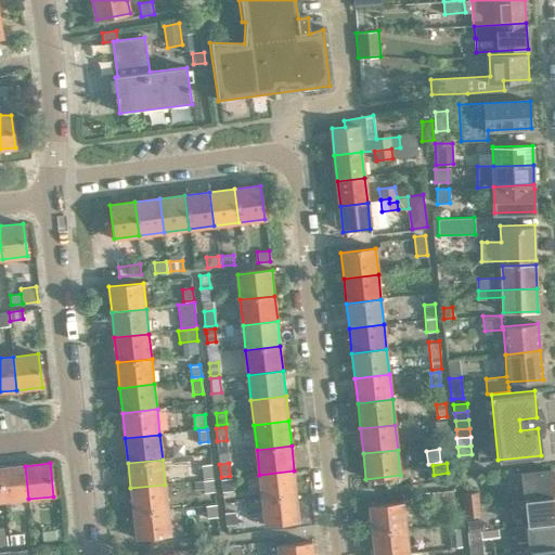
[(213,477),(211,465),(202,466),(203,478),(213,477)]
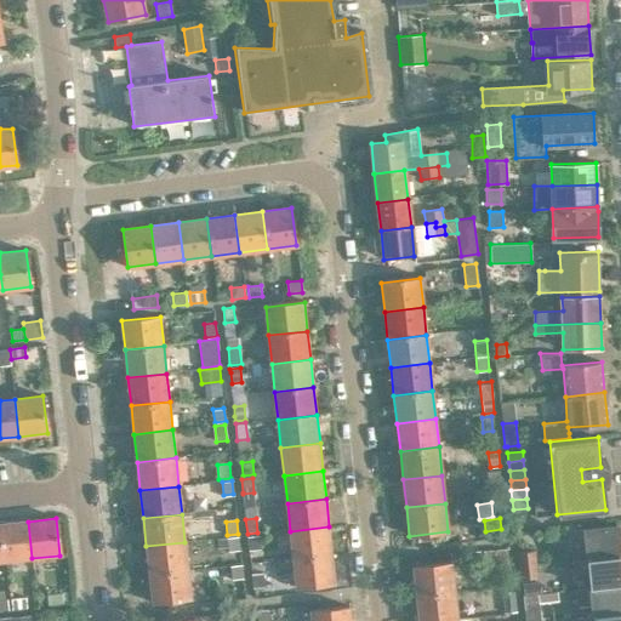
[(0,523),(0,525),(4,560),(32,558),(28,522),(0,523)]
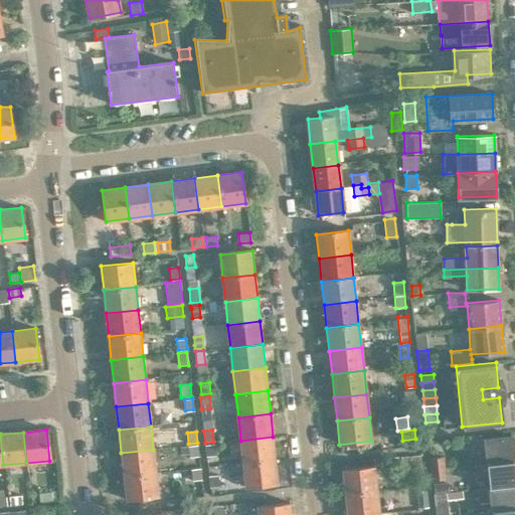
[(486,453),(487,463),(487,464),(514,461),(511,436),(472,441),(473,454),(486,453)]
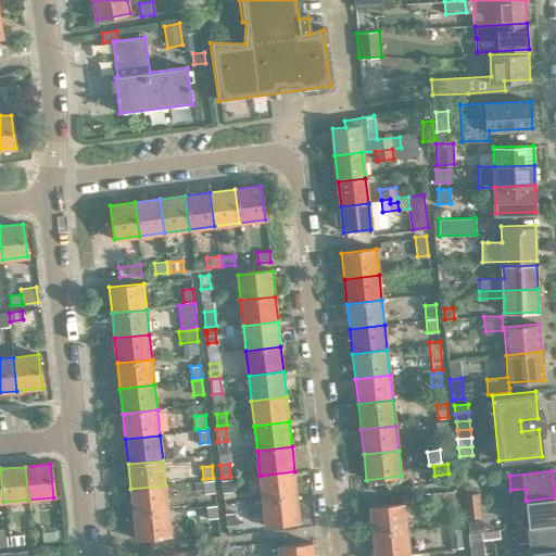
[(298,497),(294,471),(260,476),(263,501),(298,497)]
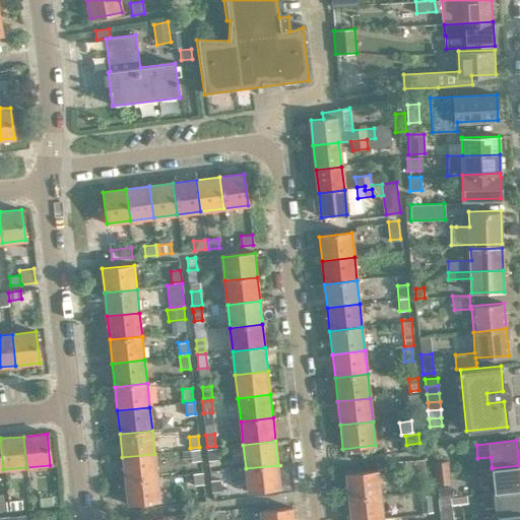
[(217,459),(216,451),(216,448),(207,449),(208,461),(217,460),(217,459)]
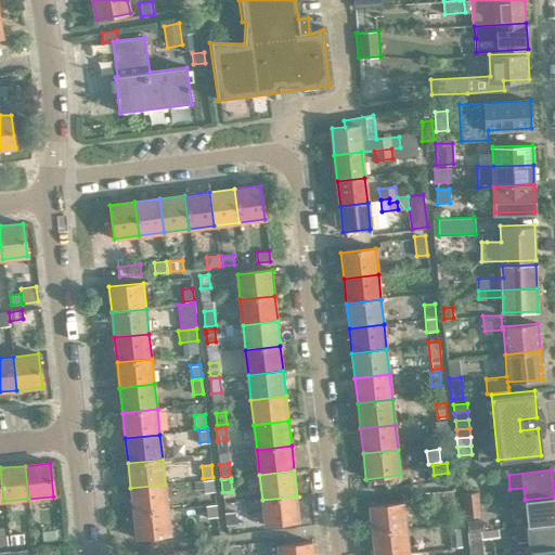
[(205,493),(215,492),(214,486),(214,480),(204,481),(204,489),(205,493)]
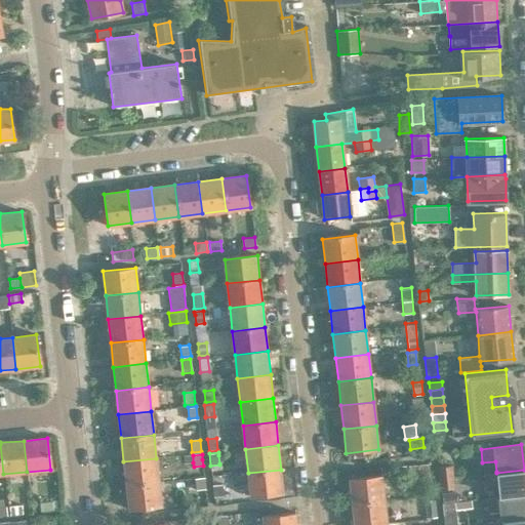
[(193,462),(193,455),(184,455),(185,463),(193,462)]
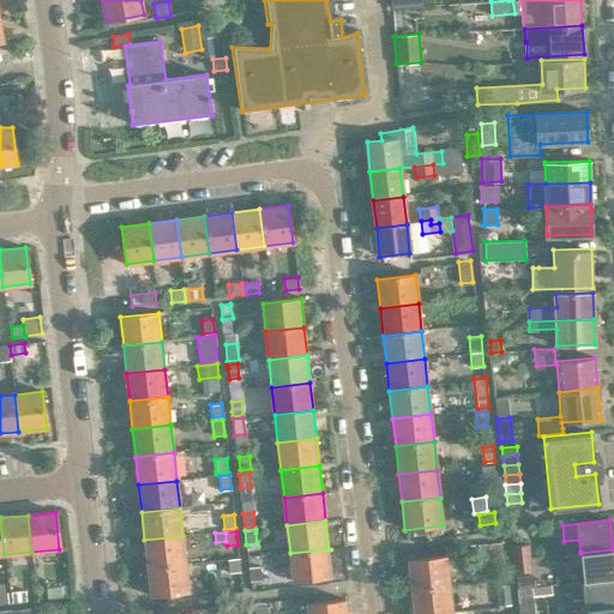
[(182,536),(144,540),(148,569),(185,564),(182,536)]
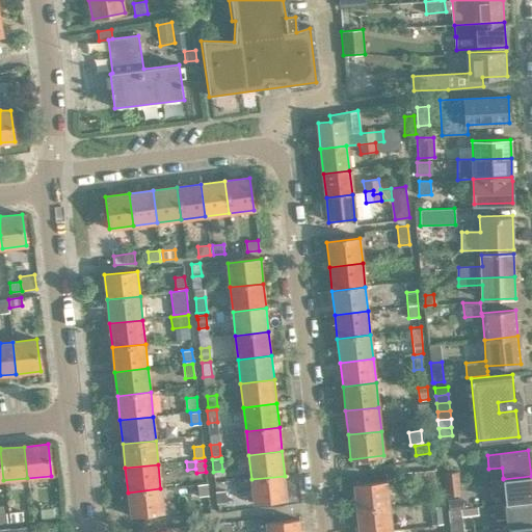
[(445,485),(458,484),(457,472),(444,474),(445,485)]
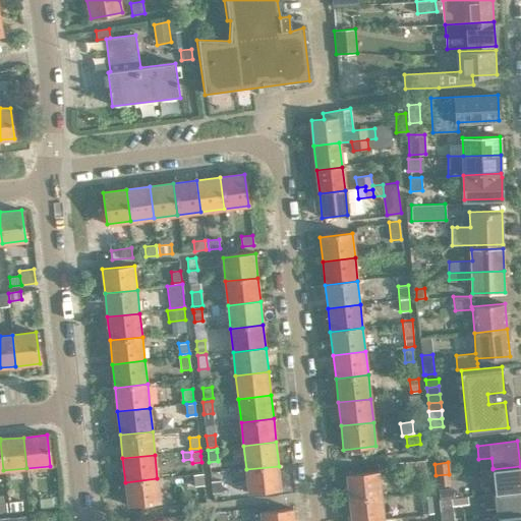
[(282,489),(279,466),(246,469),(248,494),(282,489)]
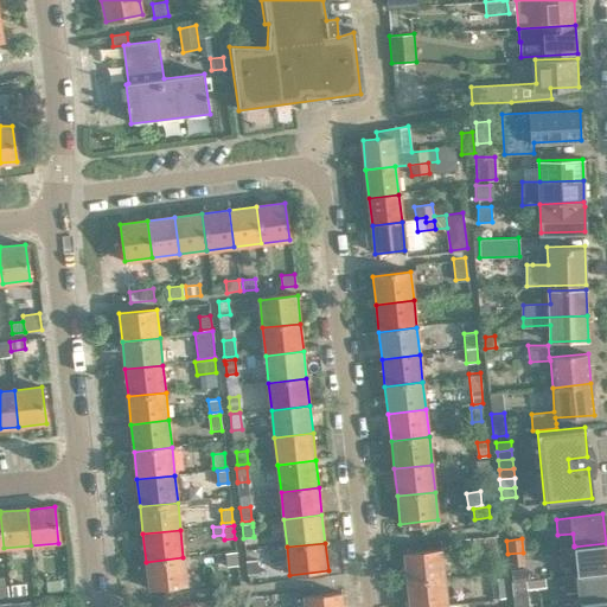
[(558,548),(560,562),(575,561),(576,574),(576,575),(606,570),(606,554),(606,543),(574,547),(574,545),(558,548)]
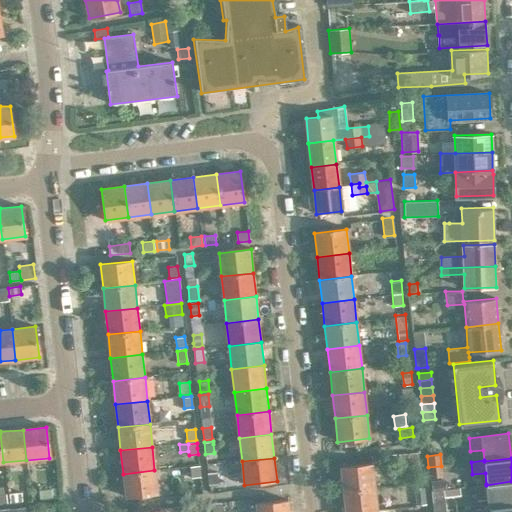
[(407,476),(419,474),(418,463),(406,465),(407,476)]
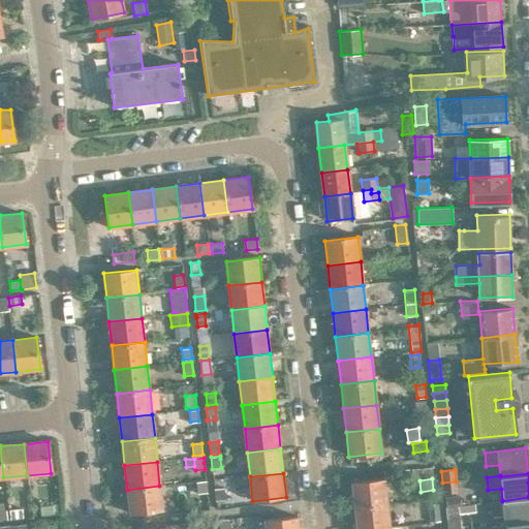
[(197,494),(207,493),(206,481),(196,483),(197,494)]
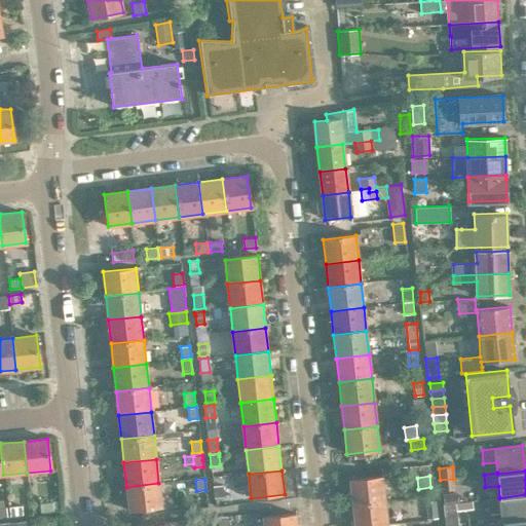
[(453,479),(440,480),(441,490),(454,488),(453,479)]
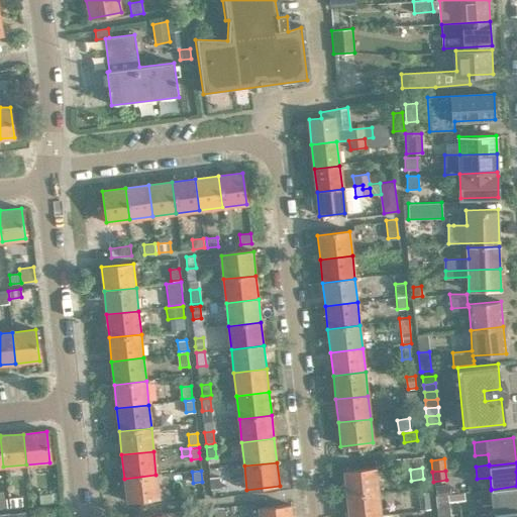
[(379,472),(342,476),(345,500),(382,496),(379,472)]
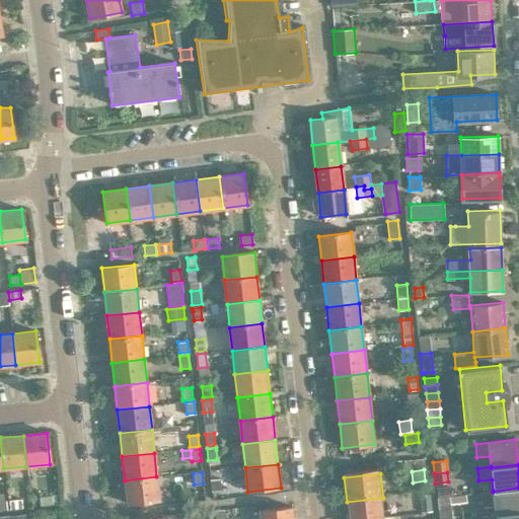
[(159,501),(156,476),(125,480),(127,505),(159,501)]
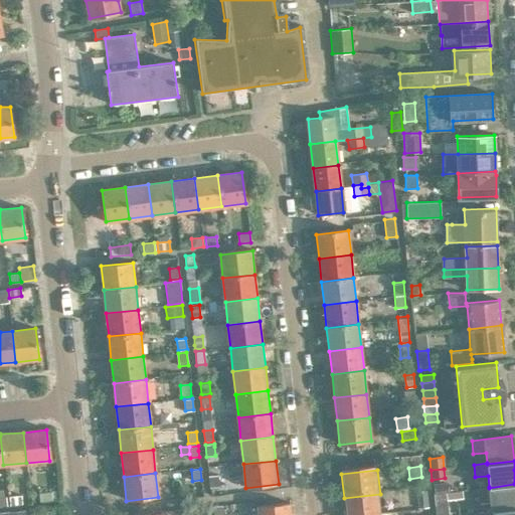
[(219,486),(218,476),(209,477),(210,487),(219,486)]
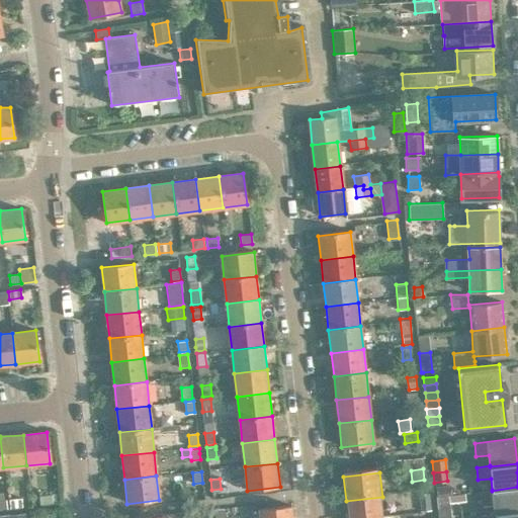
[(449,496),(448,486),(436,488),(437,497),(448,496),(449,496)]
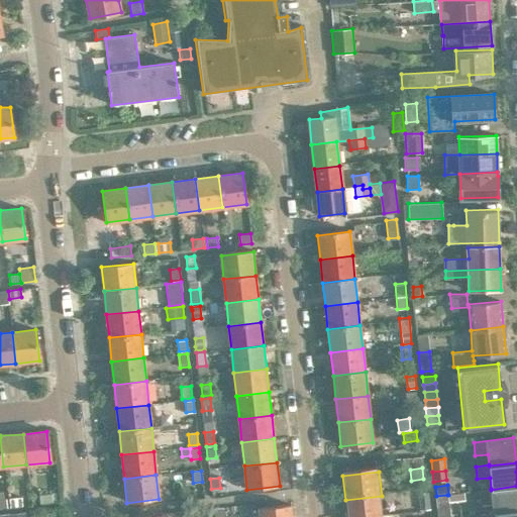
[(478,490),(478,491),(480,505),(493,504),(494,513),(516,510),(516,486),(491,490),(491,489),(478,490)]
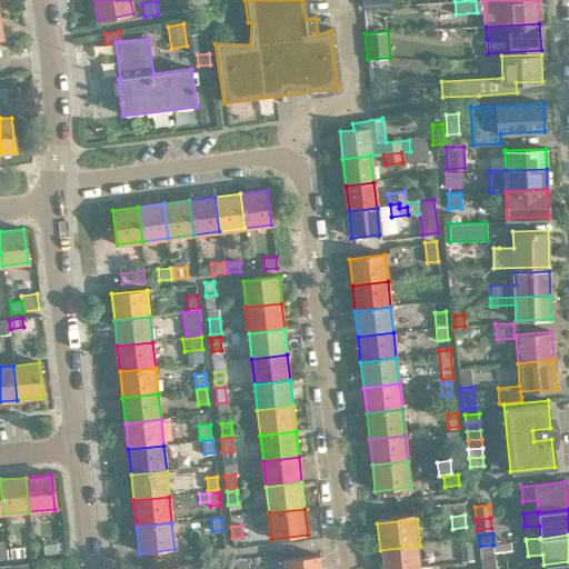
[(461,561),(471,560),(470,542),(460,543),(461,561)]
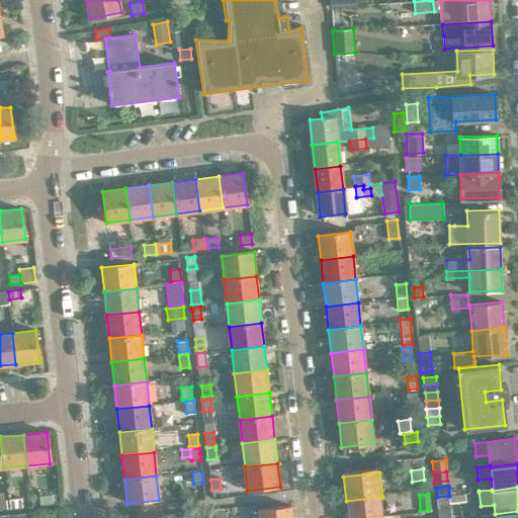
[(464,494),(449,496),(448,496),(449,502),(465,501),(464,494)]
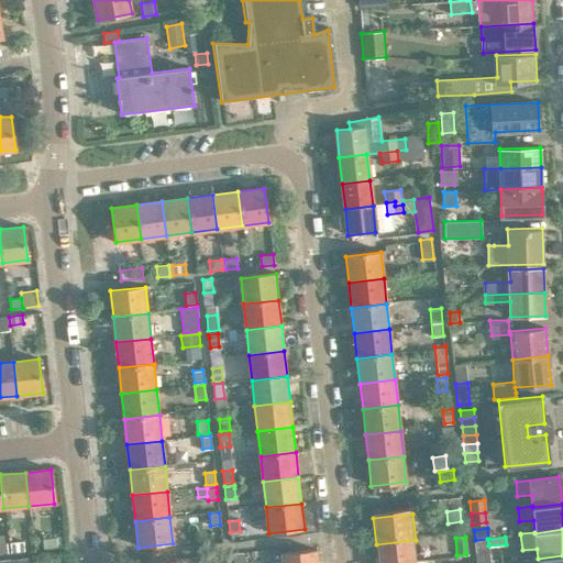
[(42,539),(43,549),(56,547),(55,538),(42,539)]
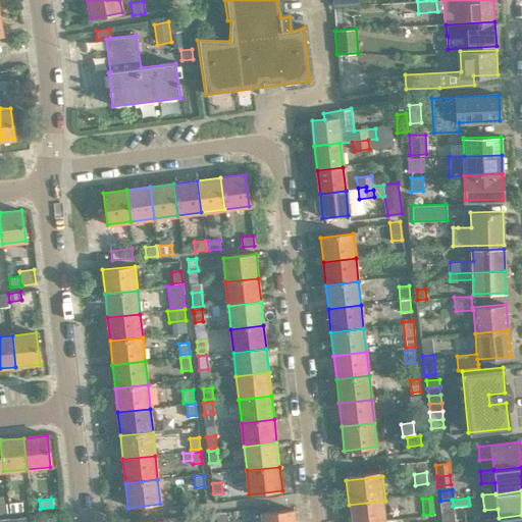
[(441,521),(455,521),(454,512),(453,512),(452,500),(440,501),(439,501),(440,513),(441,521)]
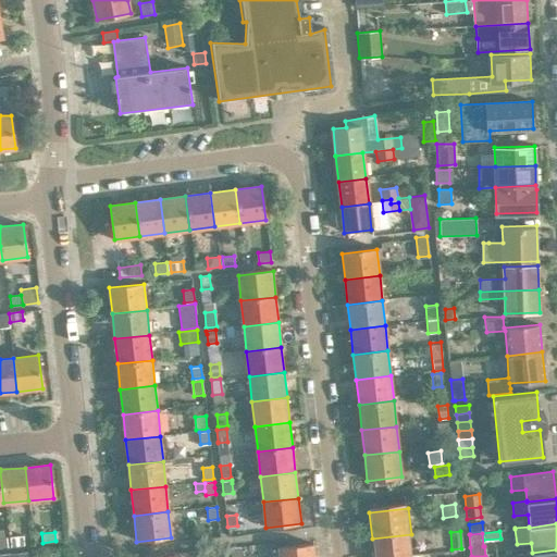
[(412,556),(411,534),(372,539),(373,556),(412,556)]
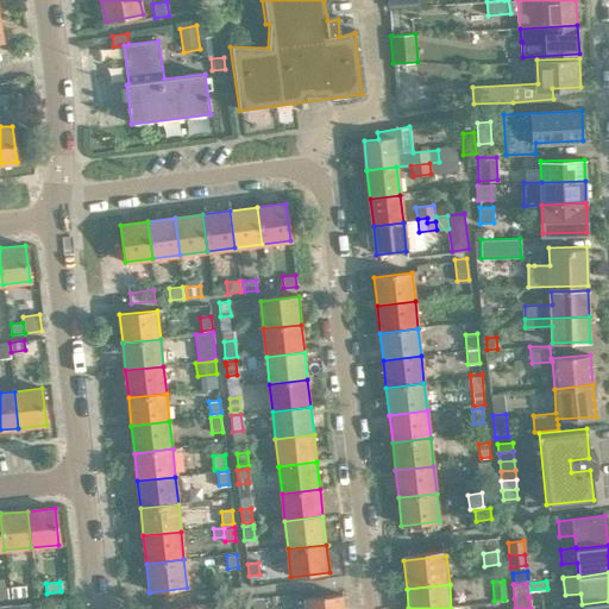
[(10,586),(11,597),(25,596),(24,585),(10,586)]
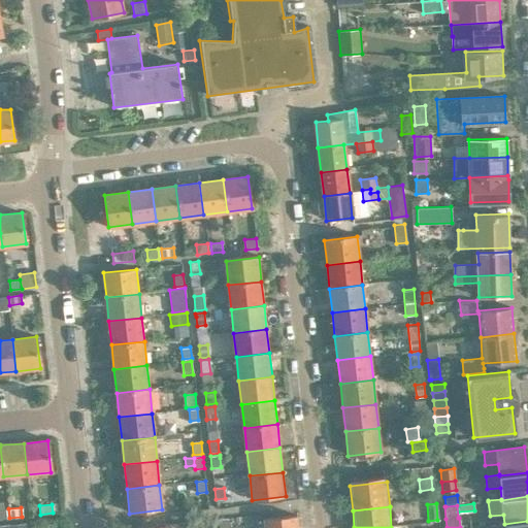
[(228,527),(227,518),(219,519),(219,527),(228,527)]
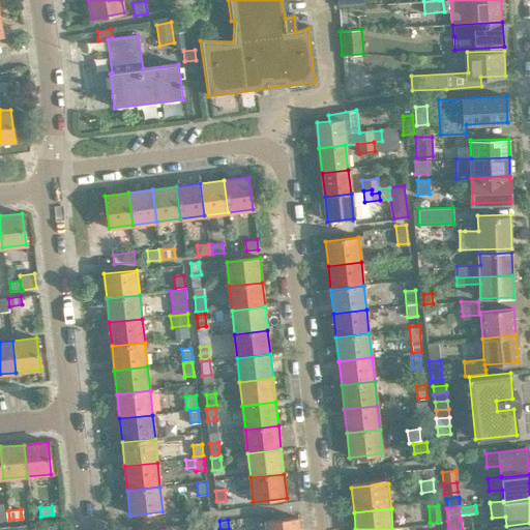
[(294,529),(294,521),(257,525),(257,529),(294,529)]
